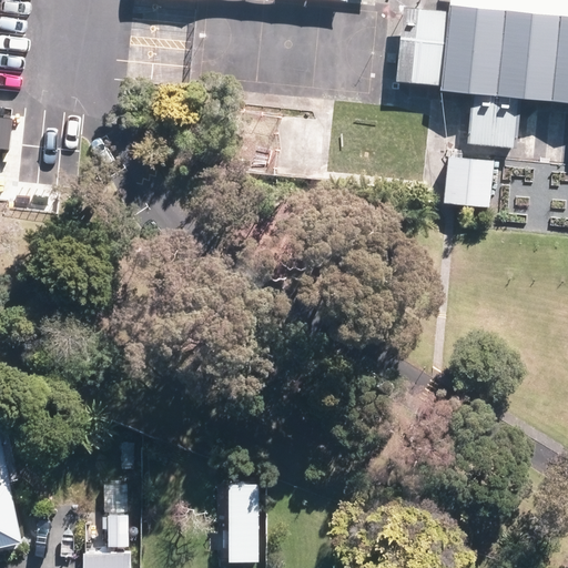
[(452,12),(405,8),(397,84),(473,92),(468,135),(519,140),(523,97),(567,101),(567,17),(453,7),(452,12)]
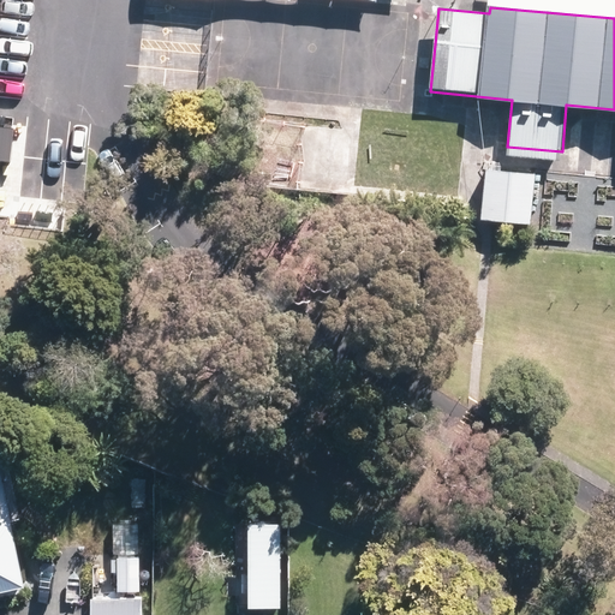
[(333,132),(234,125),(231,172),(330,179),(333,132)]
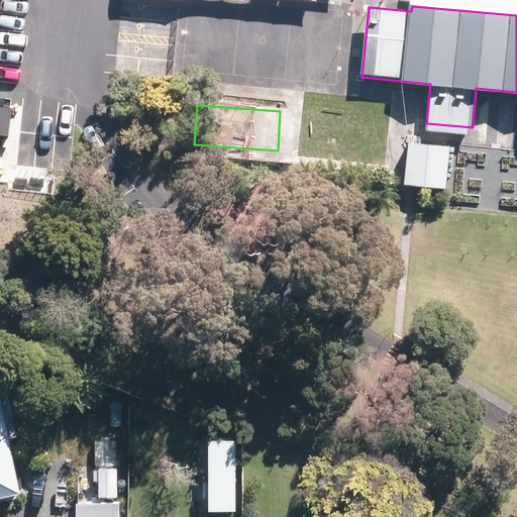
[(12,110),(0,108),(0,175),(5,176),(12,110)]
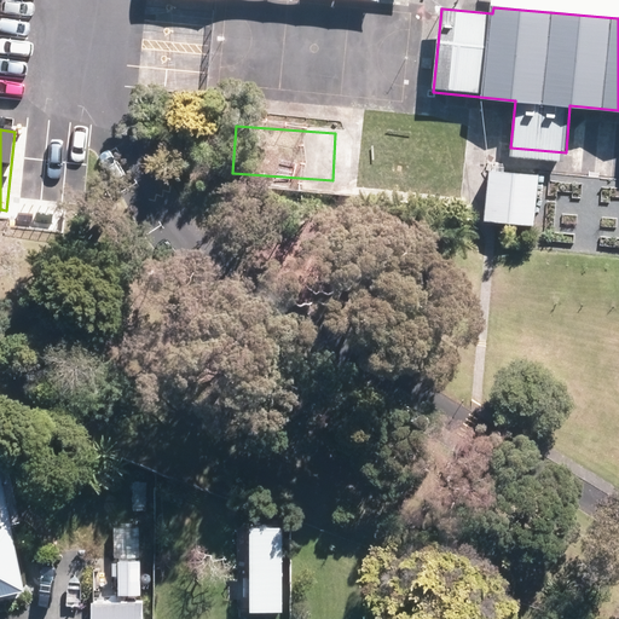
[(461,143),(350,132),(341,201),(453,212),(461,143)]
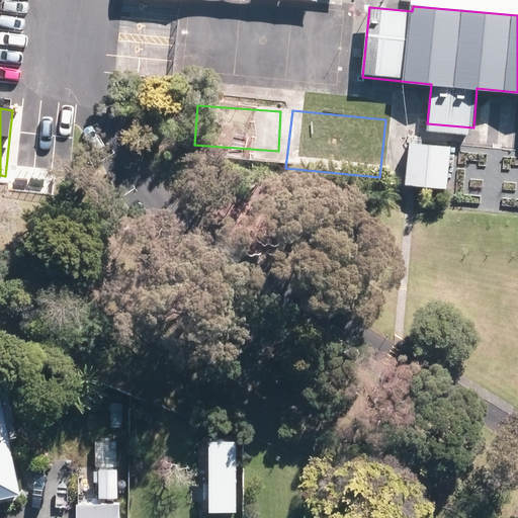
[(450,159),(399,154),(395,199),(445,204),(450,159)]
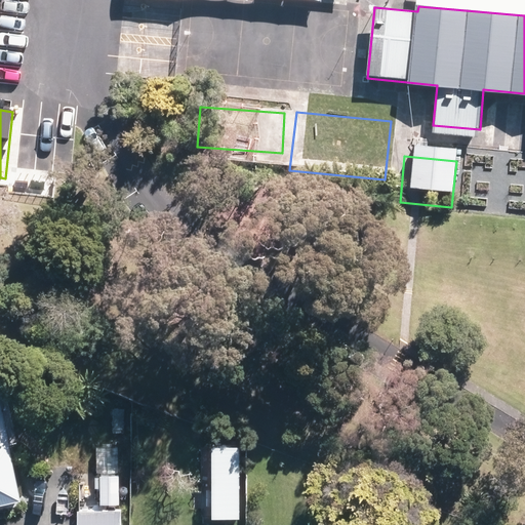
[(0,501),(19,498),(1,415),(0,415),(0,501)]
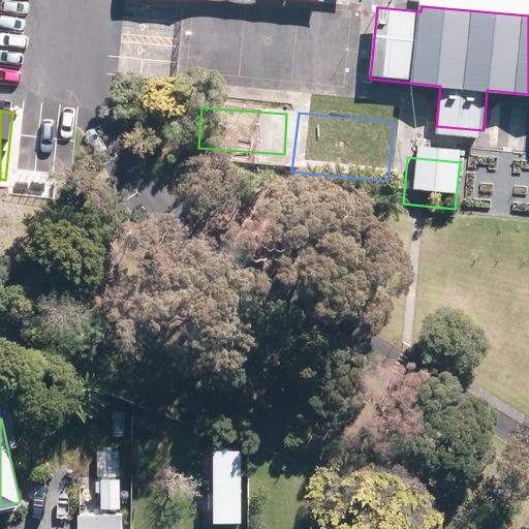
[(119,528),(119,517),(84,518),(84,528),(119,528)]
